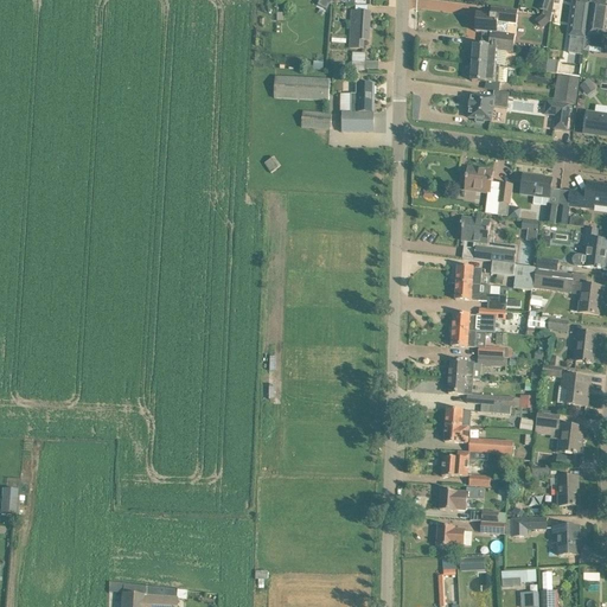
[(321,0),(318,6),(326,11),(330,5),(321,0)]
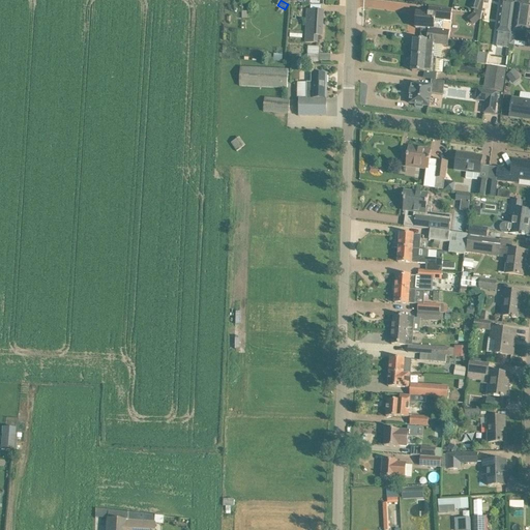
[(478,10),(481,0),(472,0),(470,8),(478,10)]
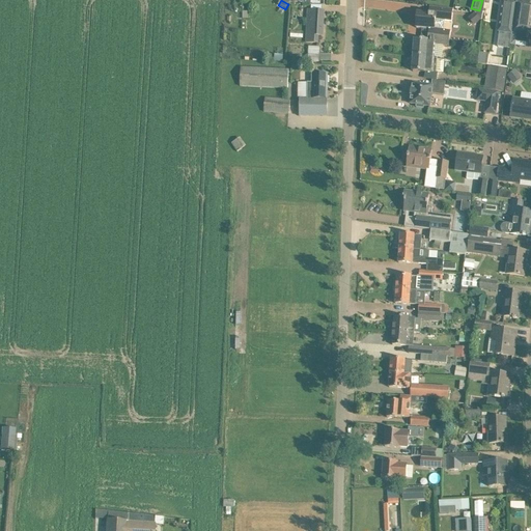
[(502,0),(498,32),(500,32),(498,47),(509,49),(511,34),(512,34),(512,31),(516,0),(502,0)]
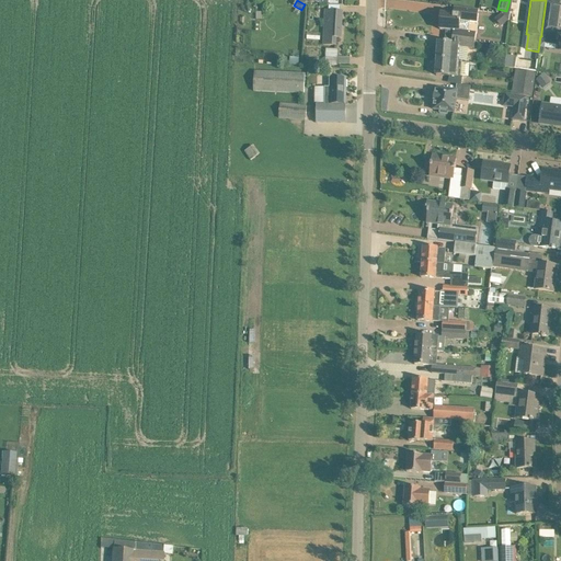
[(540,46),(540,47),(541,47),(545,47),(545,44),(558,46),(560,46),(560,36),(560,3),(560,4),(560,0),(546,0),(541,33),(542,33),(540,46)]
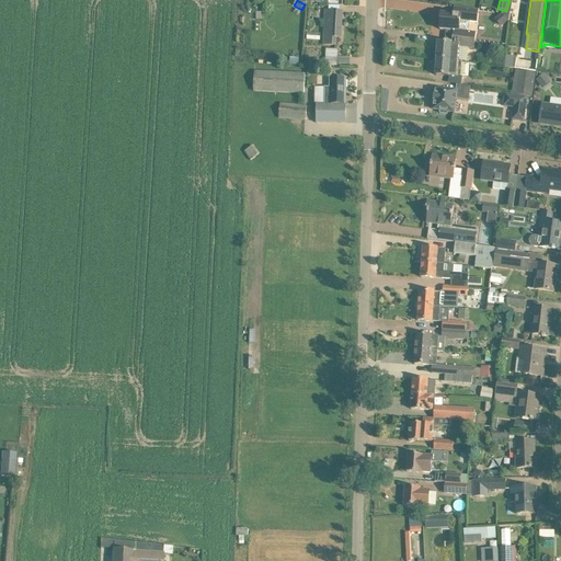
[(466,16),(465,22),(470,22),(478,23),(479,10),(466,9),(466,16)]
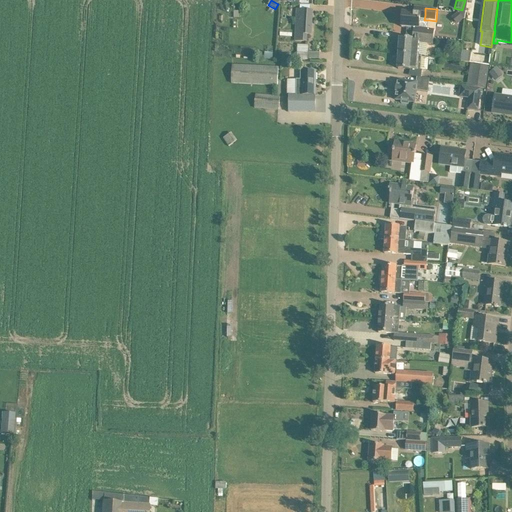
[(312,11),(307,11),(296,10),(294,41),(306,42),(307,34),(310,34),(312,11)]
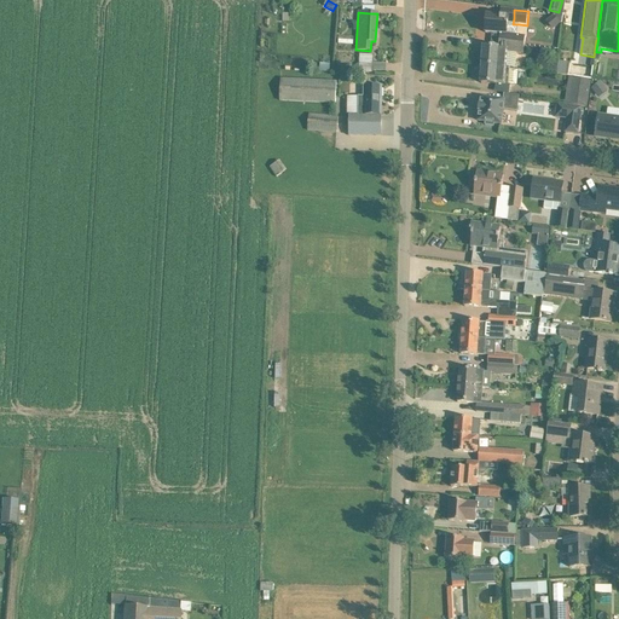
[(554,17),(548,22),(554,29),(560,24),(563,24),(565,16),(555,15),(554,17)]
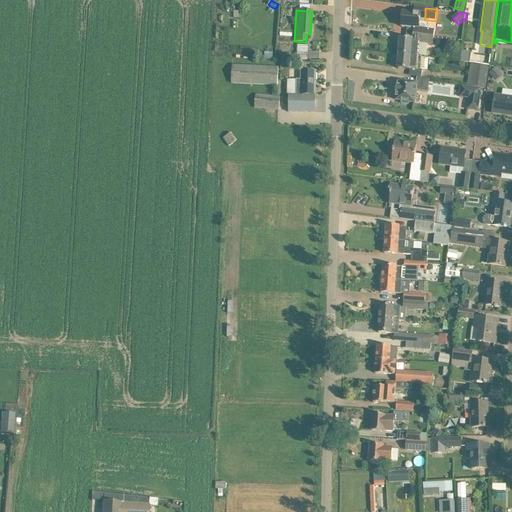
[(414,14),(402,13),(401,27),(414,28),(413,35),(434,37),(435,29),(428,28),(429,20),(424,20),(425,15),(420,15),(414,14)]
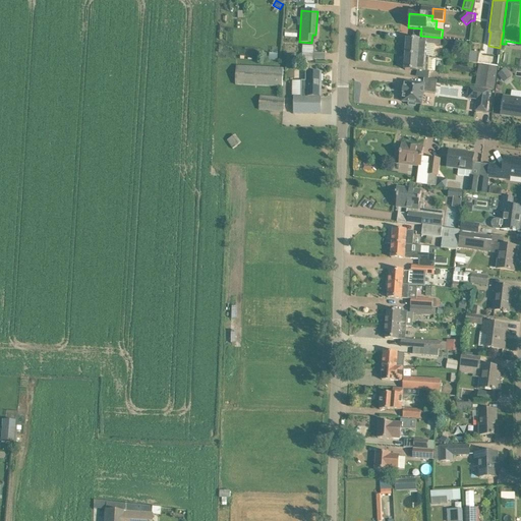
[(404,49),(404,54),(406,55),(409,55),(418,56),(426,57),(435,59),(436,46),(441,46),(442,38),(420,36),(419,41),(417,41),(412,40),(407,40),(407,48),(404,49)]
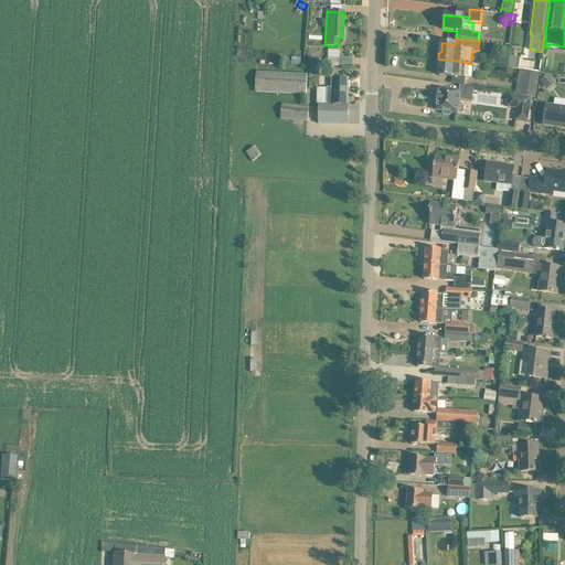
[(328,49),(327,65),(340,66),(341,50),(328,49)]
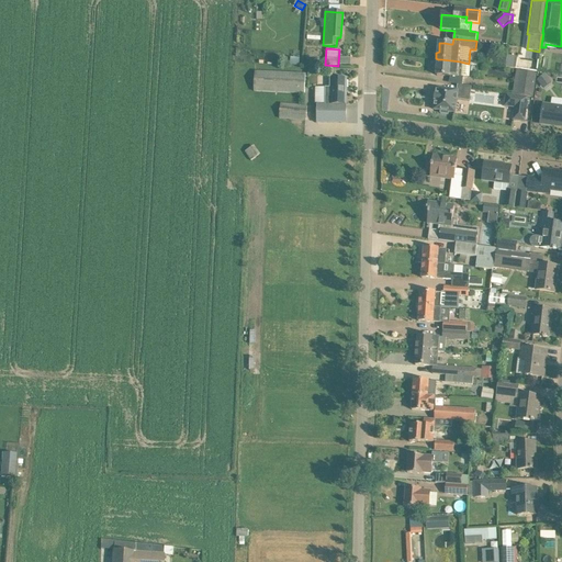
[(506,67),(516,69),(518,58),(507,56),(507,58),(506,67)]
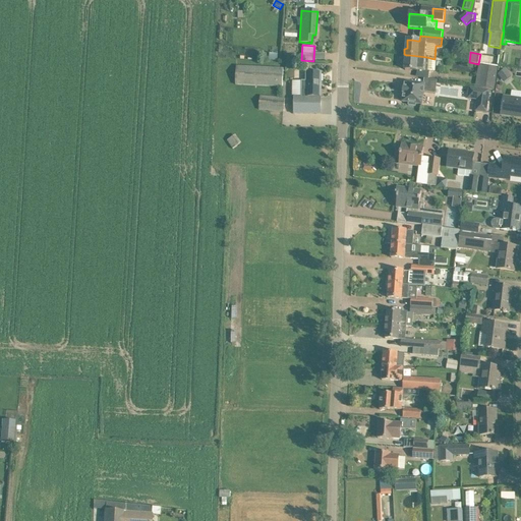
[(404,58),(403,62),(405,63),(405,70),(408,70),(415,71),(417,71),(418,71),(429,72),(429,71),(436,72),(437,60),(437,59),(435,59),(426,57),(418,56),(409,55),(406,55),(406,57),(404,58)]
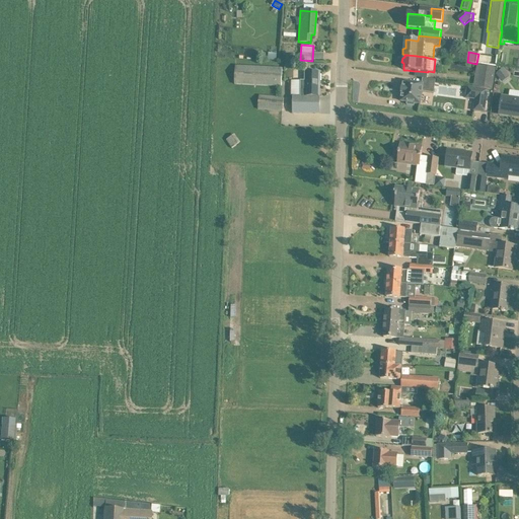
[(234,85),(282,87),(283,68),(235,66),(234,85)]
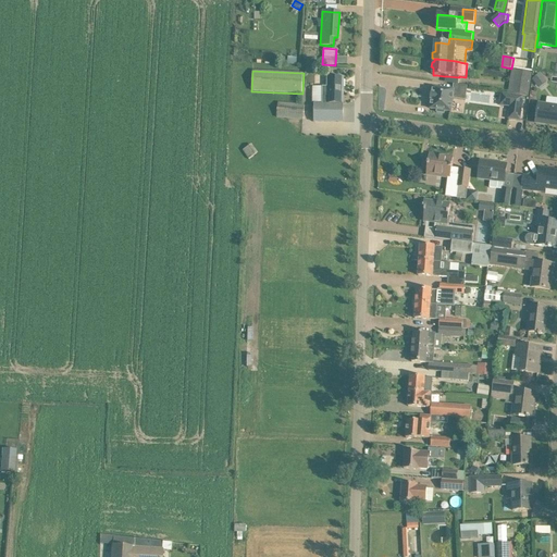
[(533,74),(512,71),(508,94),(530,97),(533,74)]
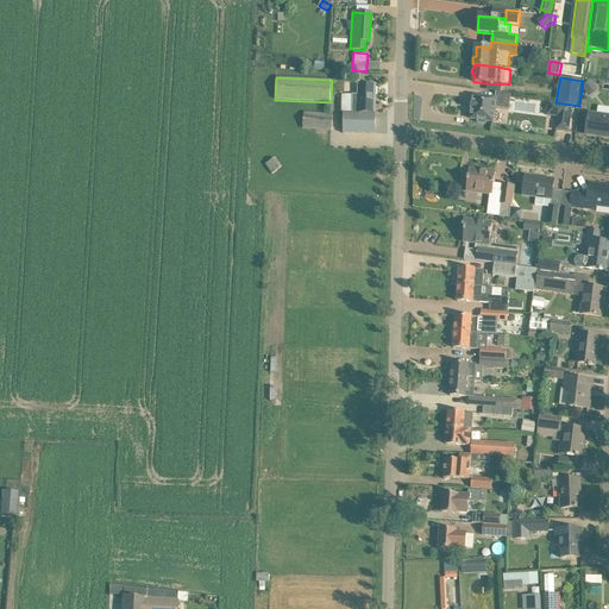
[(585,82),(584,93),(596,94),(596,83),(585,82)]
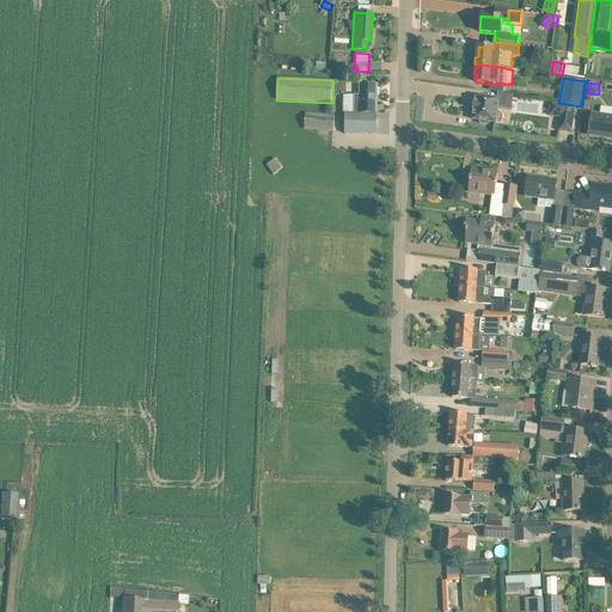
[(360,96),(355,95),(354,112),(347,112),(347,134),(377,134),(377,115),(378,86),(360,86),(360,96)]
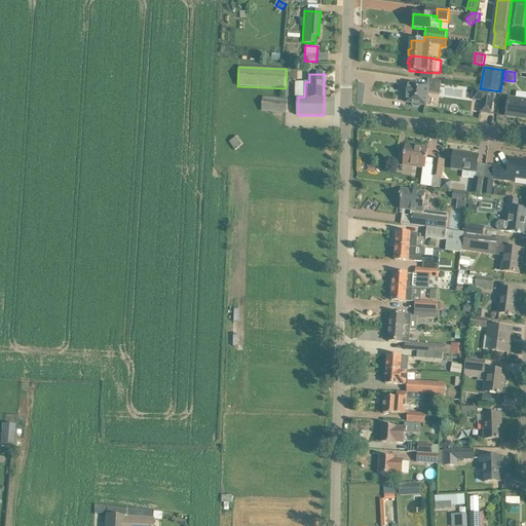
[(408,96),(407,103),(413,104),(412,105),(412,107),(419,108),(420,105),(426,106),(427,94),(440,95),(442,81),(428,80),(428,81),(427,85),(409,83),(409,89),(408,89),(407,89),(407,96),(408,96)]
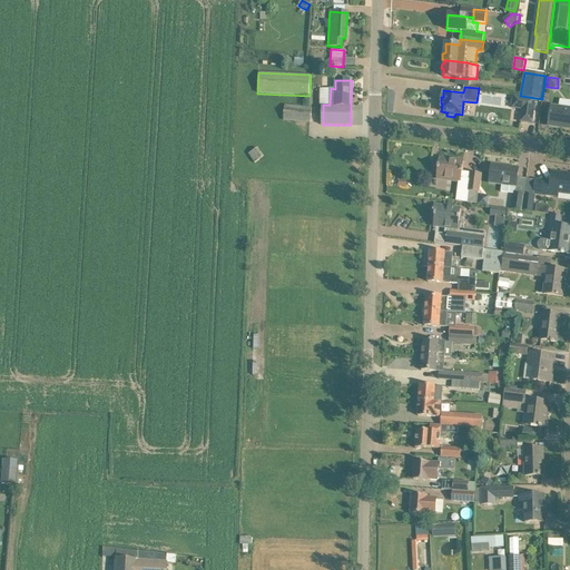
[(536,99),(513,97),(512,108),(522,109),(520,123),(532,124),(536,99)]
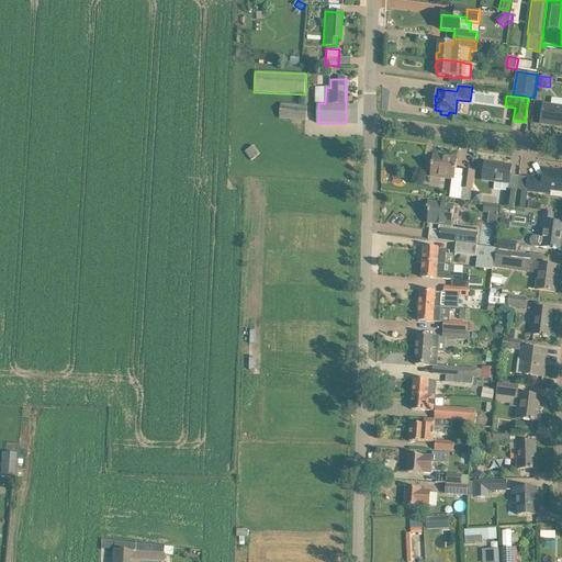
[(279,119),(306,121),(307,107),(280,103),(279,119)]
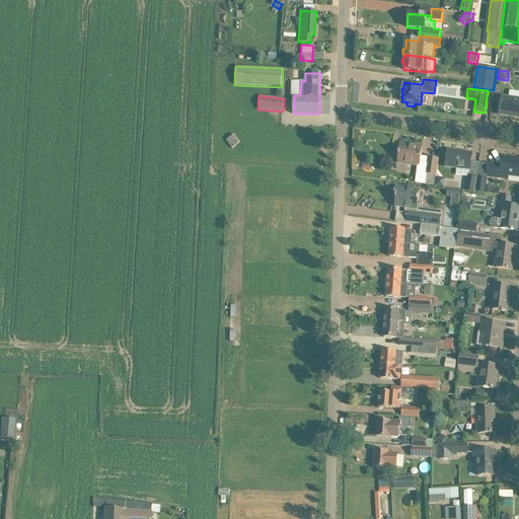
[(518,99),(502,97),(500,115),(518,117),(518,99)]
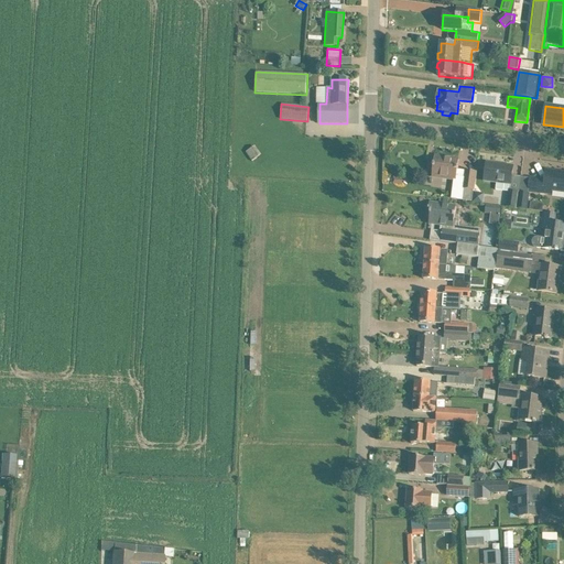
[(251,162),(260,155),(255,147),(245,153),(251,162)]
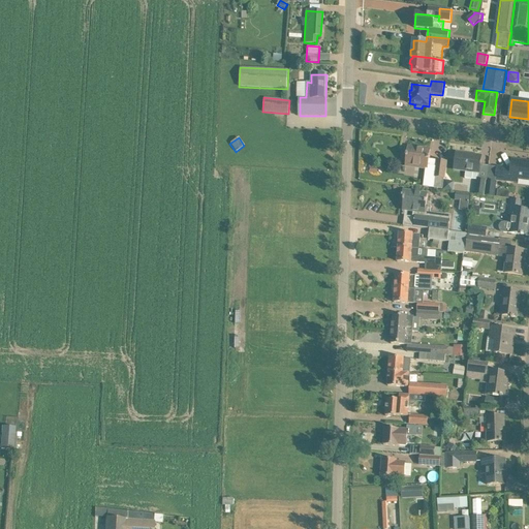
[(436,178),(435,189),(442,190),(443,179),(446,161),(437,160),(437,161),(429,160),(430,151),(407,148),(405,166),(406,166),(406,164),(416,166),(427,167),(427,168),(428,168),(427,177),(436,178)]
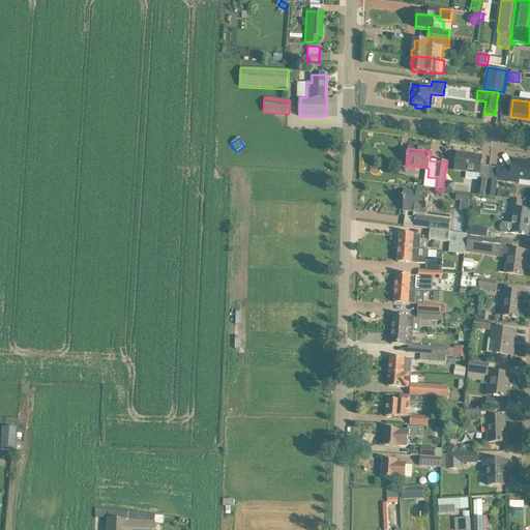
[(466,179),(478,180),(479,173),(479,174),(482,157),(458,154),(455,170),(467,172),(466,179)]
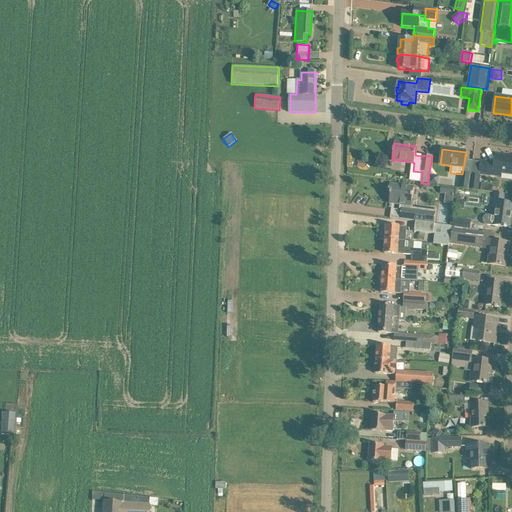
[(481,162),(479,173),(480,174),(485,174),(500,176),(500,173),(507,174),(511,174),(511,157),(496,156),(495,159),(495,164),(487,163),(481,162)]
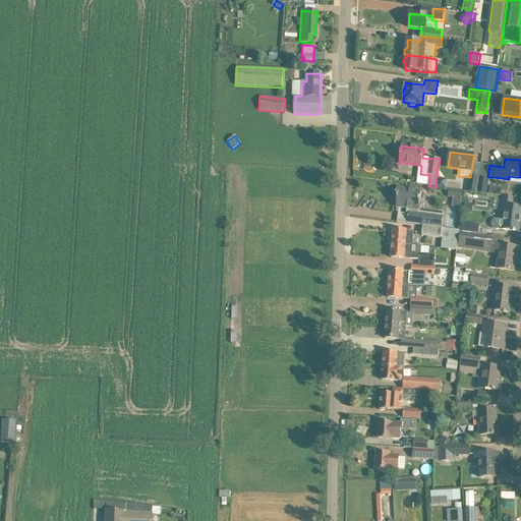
[(470,177),(468,191),(476,192),(477,192),(479,178),(478,178),(470,177)]
